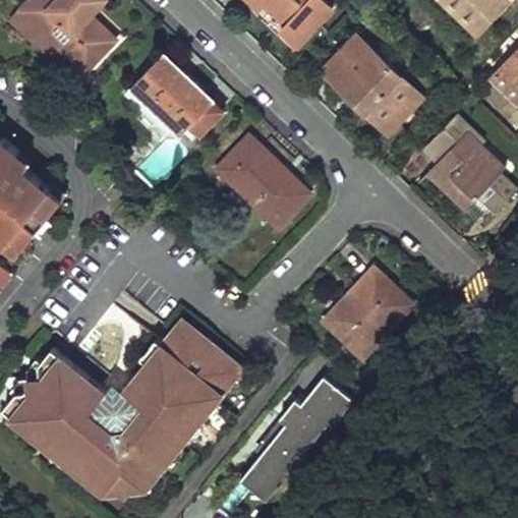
[(49,44),(82,75),(112,45),(87,21),(105,2),(103,0),(31,0),(6,26),(38,55),(49,44)]
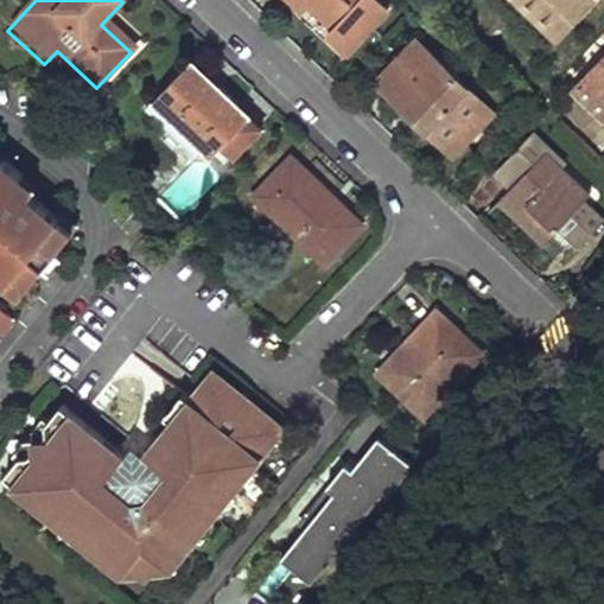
[(284,0),(343,55),(387,7),(377,0),(284,0)]
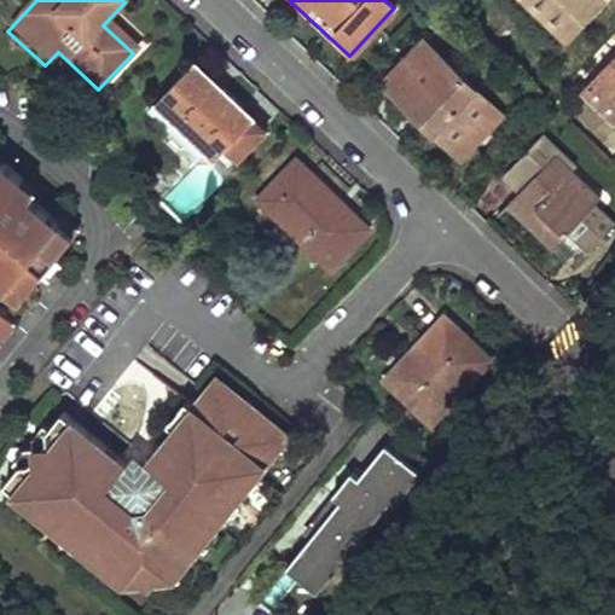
[(602,0),(527,0),(568,38),(602,0)]
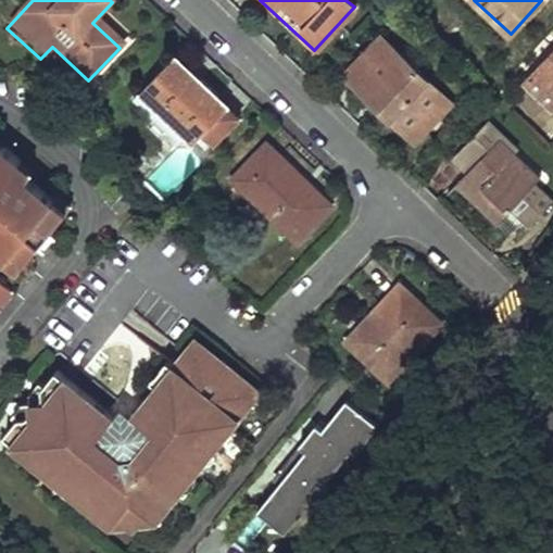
[(451,102),(380,36),(344,73),(415,139),(451,102)]
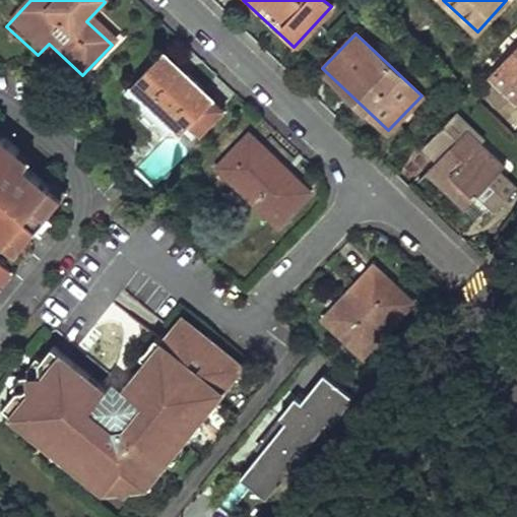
[(516,48),(492,76),(516,100),(516,48)]
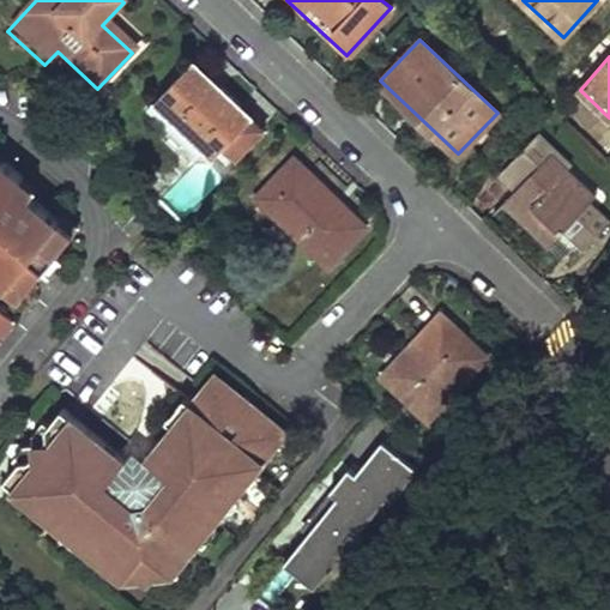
[(261,133),(188,66),(151,107),(218,167),(225,158),(233,164),(261,133)]
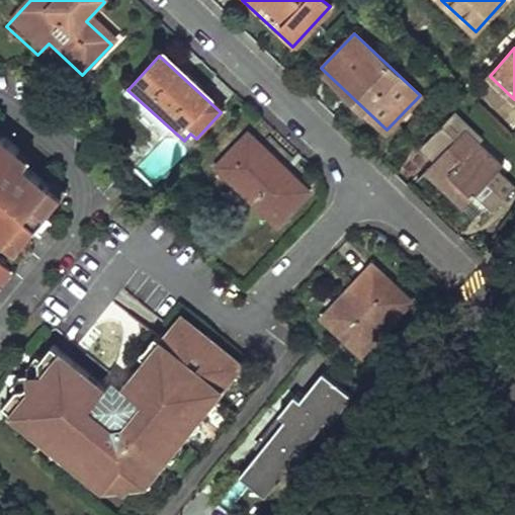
[(504,166),(451,116),(422,147),(435,160),(425,171),(463,208),(478,193),(494,209),(514,187),(514,185),(499,171),(504,166)]
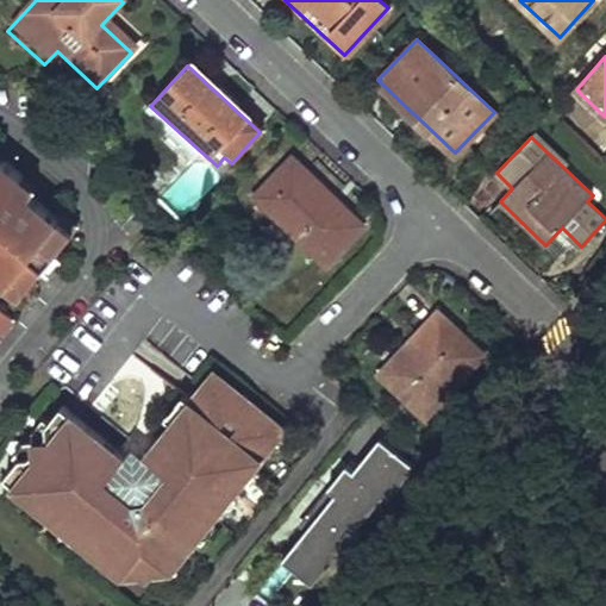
[(255,200),(328,267),(366,226),(293,158),(255,200)]
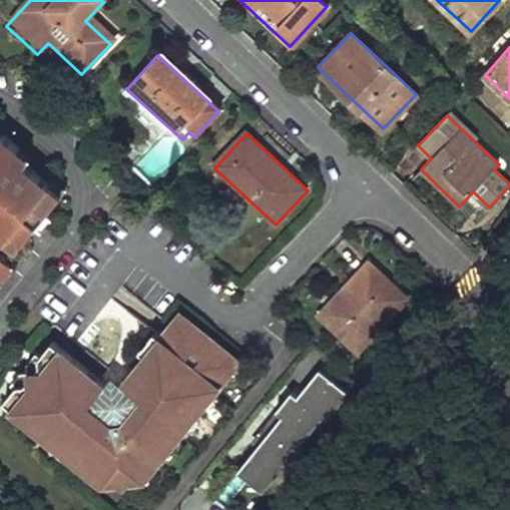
[(132,168),(148,184),(182,151),(166,135),(132,168)]
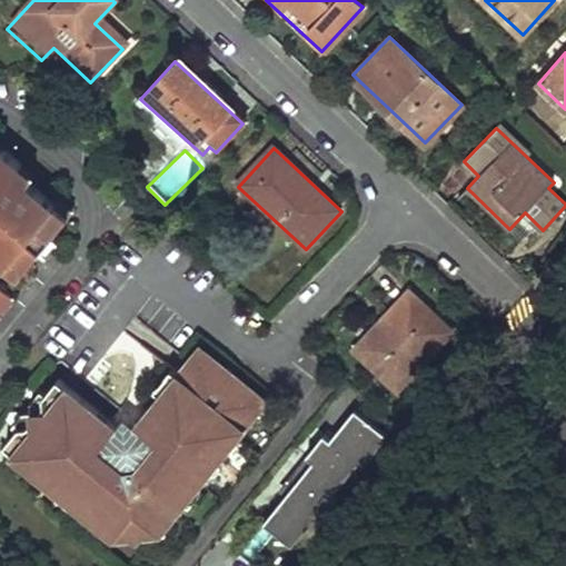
[(0,266),(17,280),(39,252),(45,257),(56,242),(51,238),(70,216),(57,205),(52,209),(25,187),(31,179),(0,154),(0,266)]
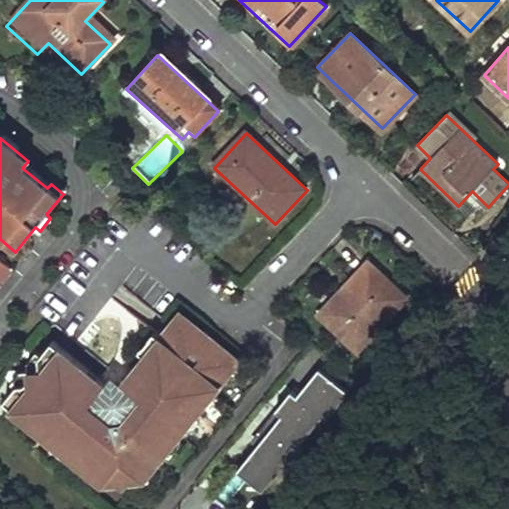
[(0,281),(8,272),(0,265),(0,281)]
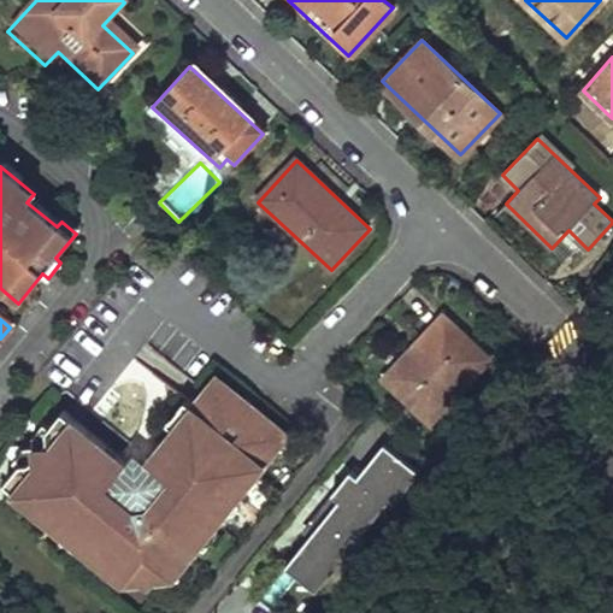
[(493,364),(444,320),(388,383),(436,425),(493,364)]
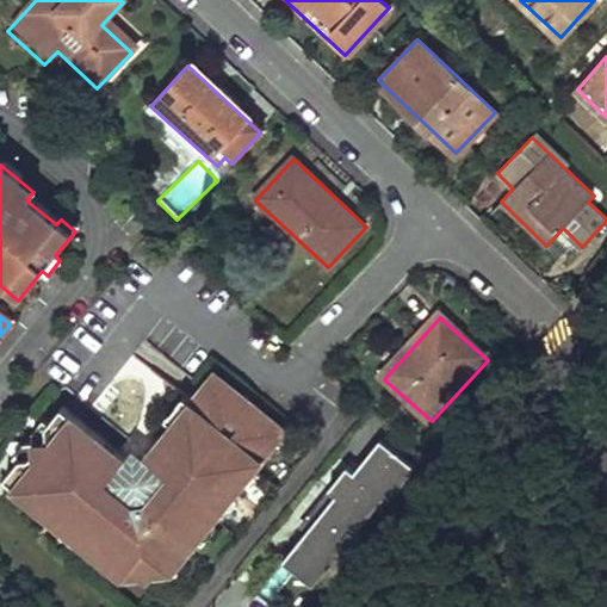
[(17,458),(2,474),(64,525),(61,530),(74,540),(78,537),(125,576),(141,574),(147,582),(152,573),(166,573),(194,537),(202,543),(214,528),(211,518),(222,518),(236,501),(229,496),(284,431),(214,373),(190,402),(183,396),(165,417),(171,423),(146,456),(132,445),(122,457),(60,406),(48,421),(42,416),(31,429),(31,439),(22,440),(11,453),(17,458)]
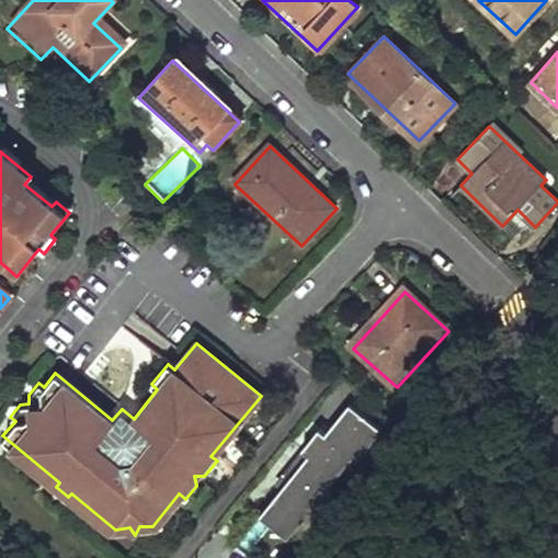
[(350,402),(326,434),(319,429),(258,512),(292,537),(377,423),(350,402)]
